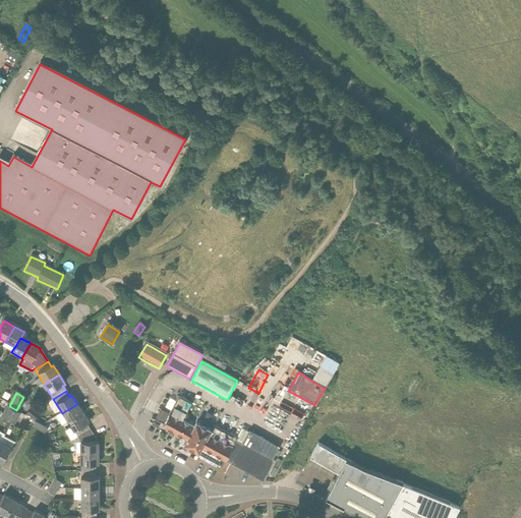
[(275,462),(237,441),(214,428),(212,432),(196,423),(193,428),(179,420),(188,403),(179,398),(170,415),(163,428),(168,430),(168,432),(172,434),(173,434),(177,436),(177,437),(182,439),(187,441),(184,446),(189,448),(188,449),(194,452),(194,451),(199,454),(201,449),(207,452),(211,455),(211,454),(216,457),(221,460),(221,459),(226,462),(227,460),(232,463),(231,465),(264,483),(275,462)]
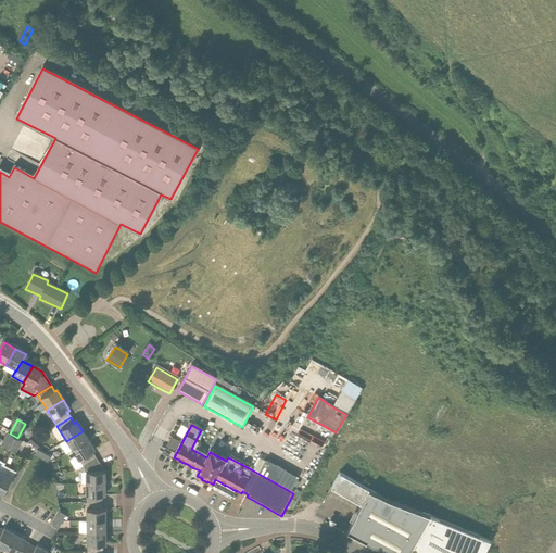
[(66,455),(73,452),(89,442),(83,431),(66,441),(60,445),(66,455)]
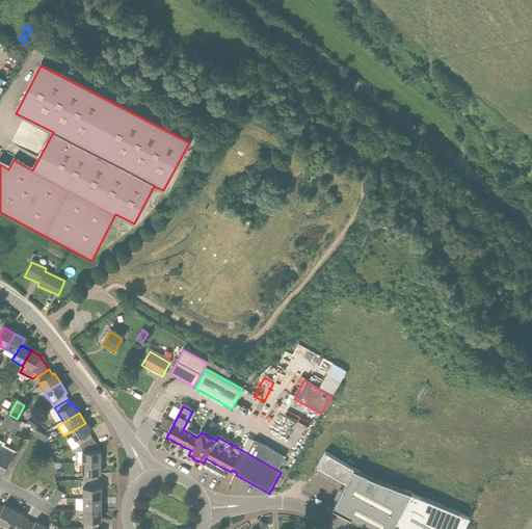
[(6,421),(19,428),(21,424),(8,417),(6,421)]
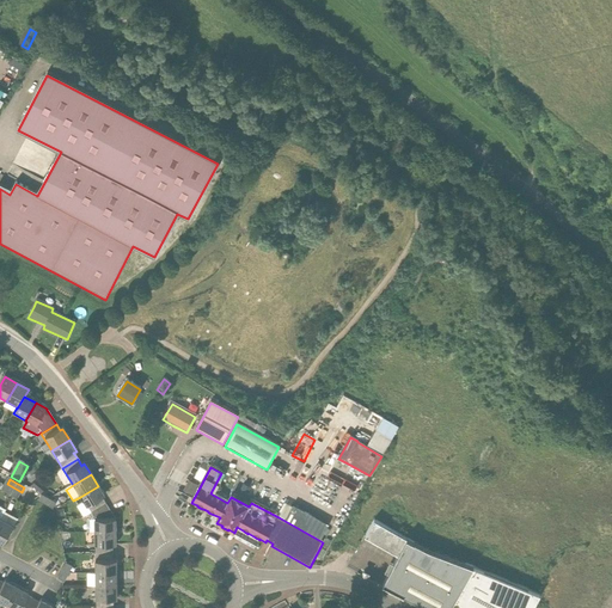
[(22,492),(7,484),(6,486),(4,492),(18,499),(22,492)]
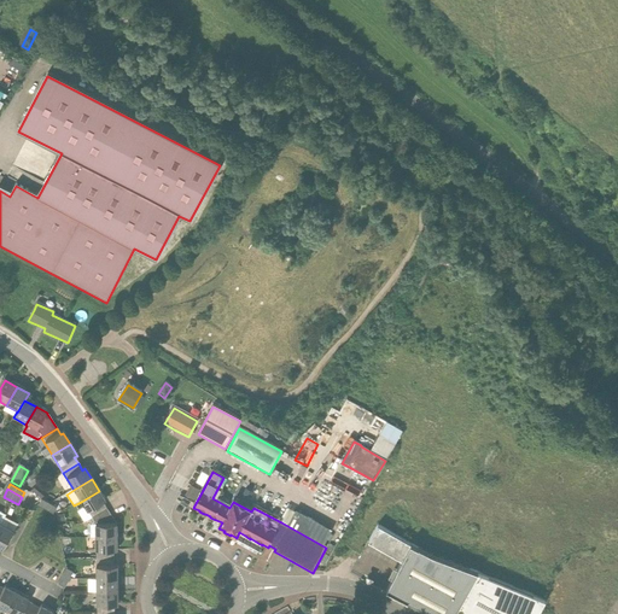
[(81,502),(92,519),(106,510),(103,504),(106,502),(99,491),(81,502)]
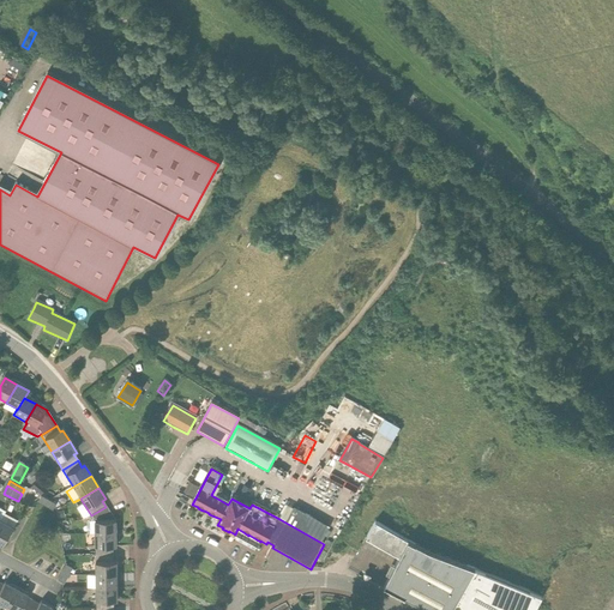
[(37,505),(53,513),(56,507),(41,499),(37,505)]
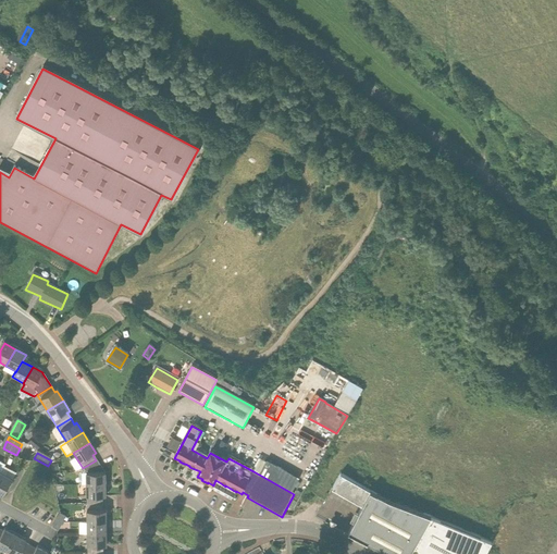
[(86,474),(87,487),(106,487),(106,475),(104,475),(96,460),(83,468),(86,474)]
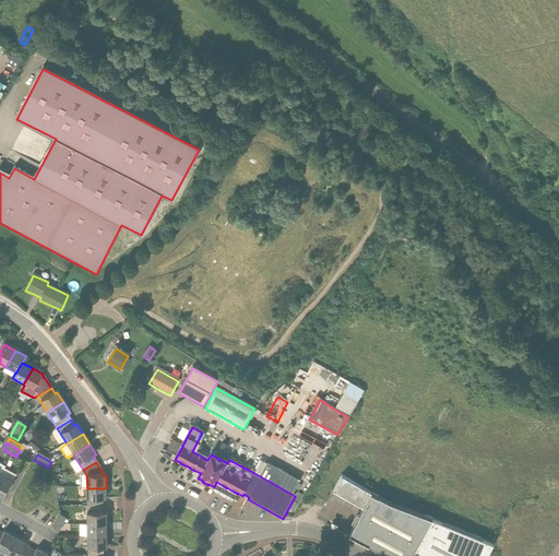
[(1,476),(0,478),(0,497),(3,499),(12,482),(1,476)]
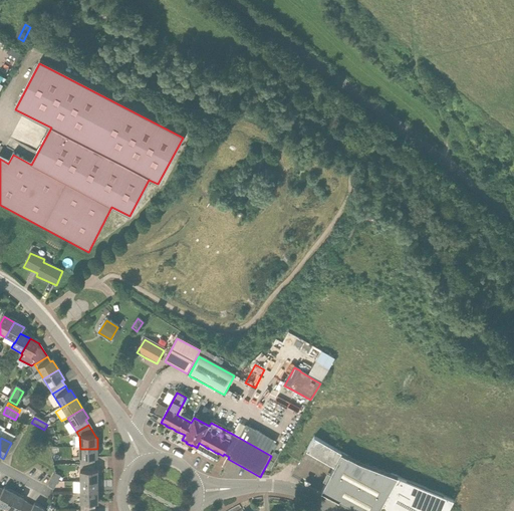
[(314,438),(306,452),(333,469),(321,492),(355,510),(380,510),(400,479),(360,464),(314,438)]
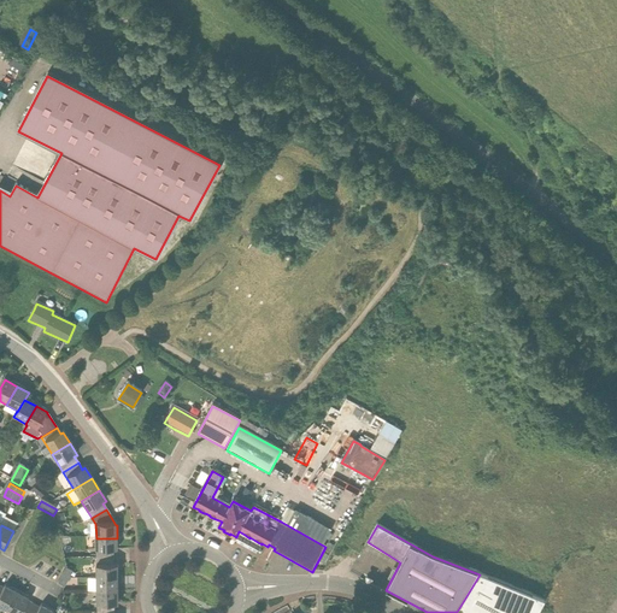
[(97,538),(97,560),(113,559),(113,552),(117,552),(117,538),(97,538)]
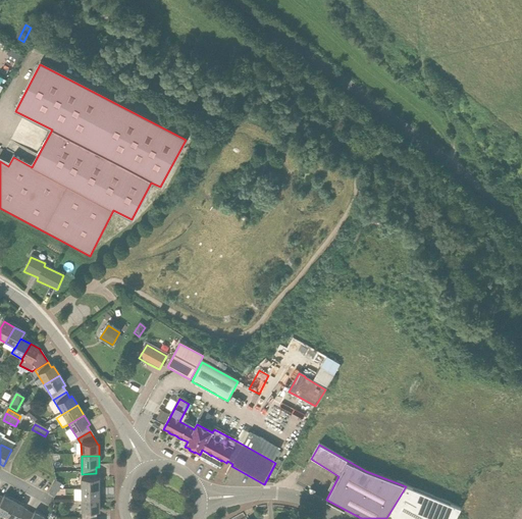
[(82,474),(82,490),(99,490),(99,479),(96,479),(96,473),(82,474)]
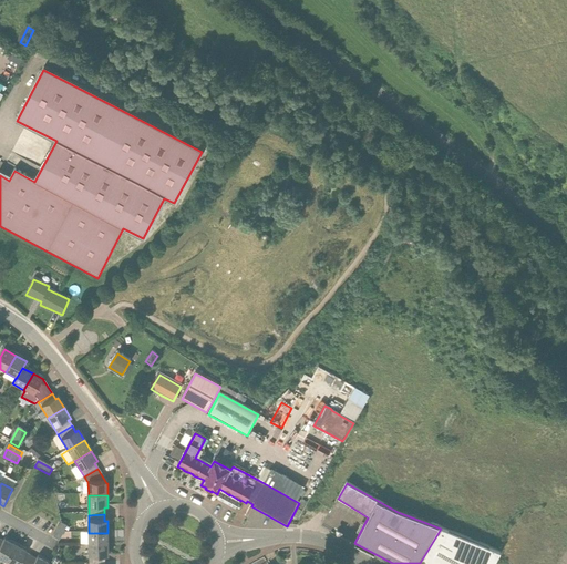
[(61,524),(53,539),(60,542),(68,527),(61,524)]
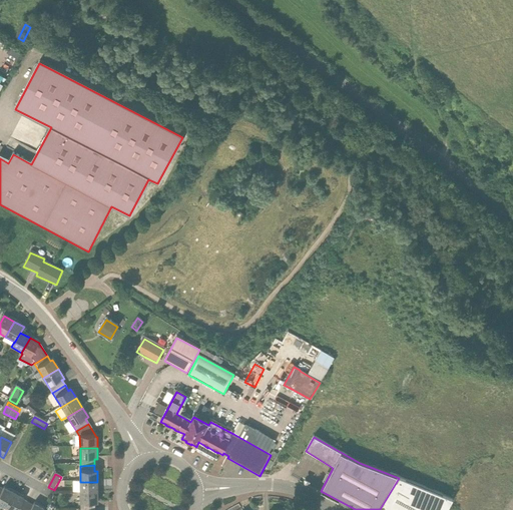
[(399,478),(381,509),(446,509),(451,499),(399,478)]
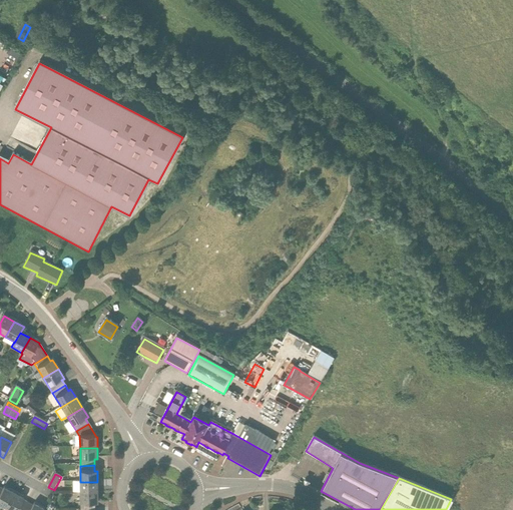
[(80,482),(80,494),(98,493),(97,482),(80,482)]
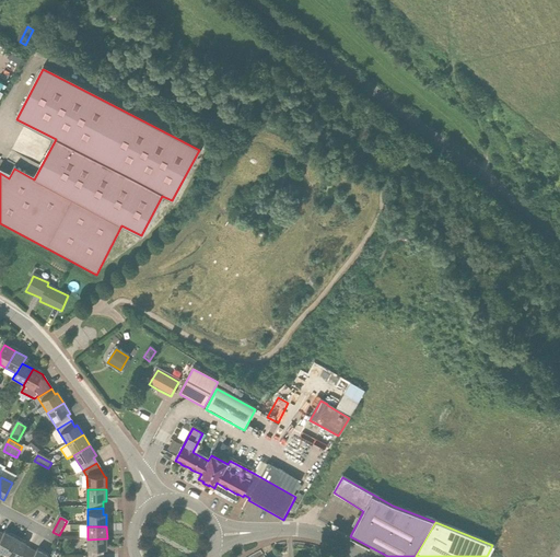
[(0,534),(0,552),(7,556),(15,540),(4,533),(3,536),(0,534)]
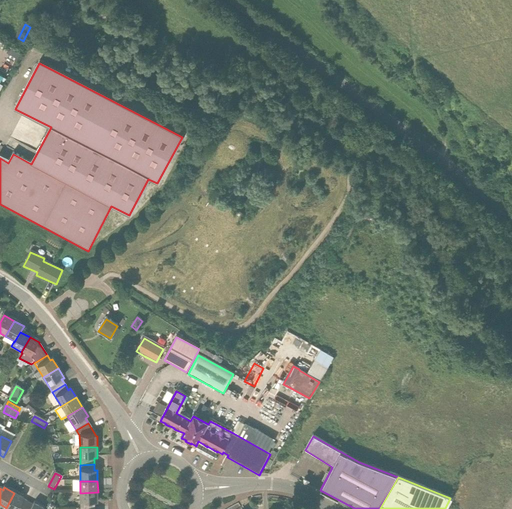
[(80,493),(80,508),(95,508),(95,504),(98,504),(98,492),(80,493)]
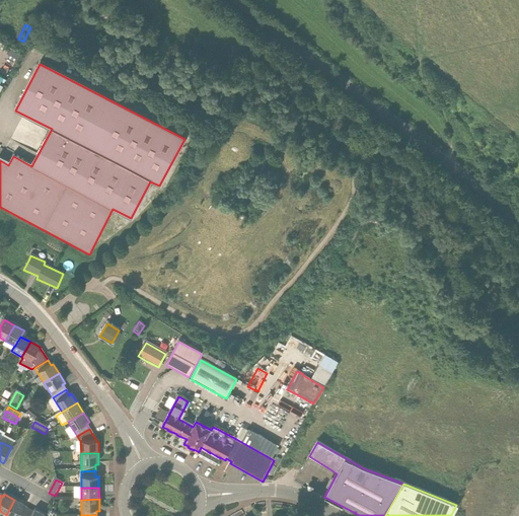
[(24,515),(28,510),(23,508),(24,505),(14,500),(6,515),(24,515)]
